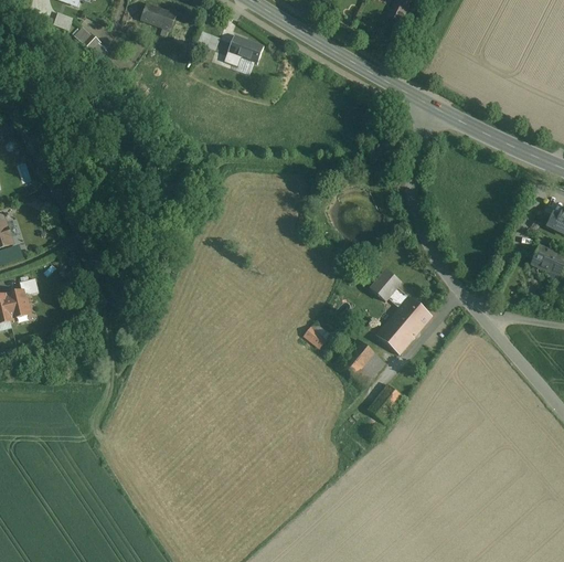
[(394,0),(391,6),(404,12),(410,0),(394,0)]
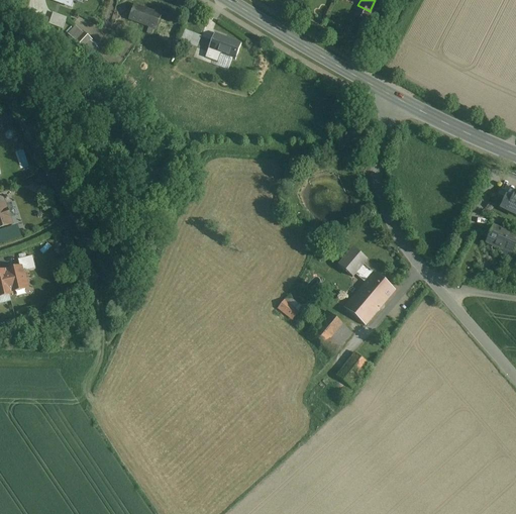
[(161,12),(134,2),(128,17),(155,27),(161,12)]
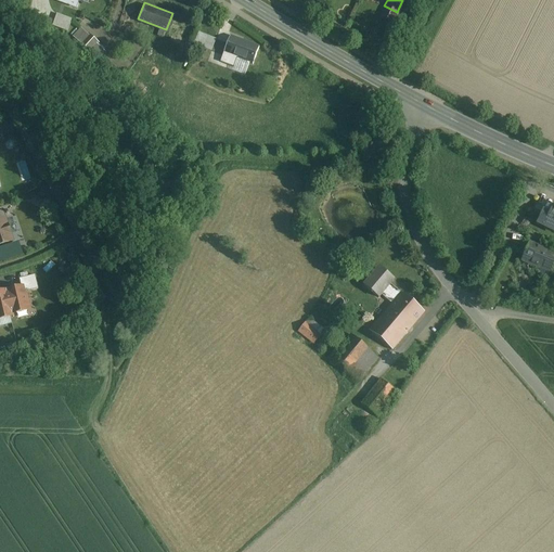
[(73,23),(55,13),(50,22),(67,31),(73,23)]
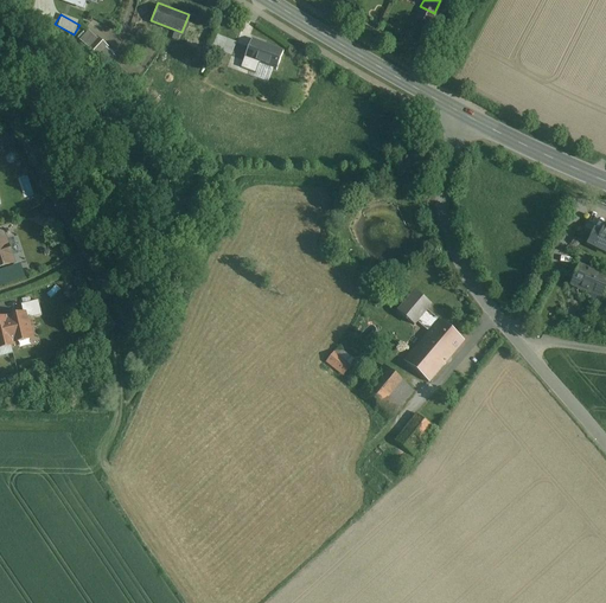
[(217,31),(212,44),(231,52),(237,39),(217,31)]
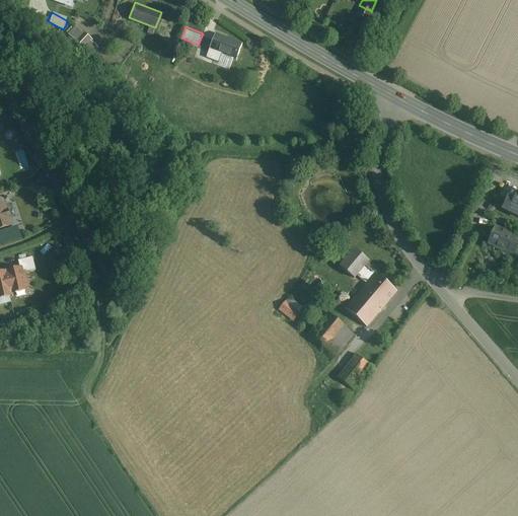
[(103,49),(86,30),(77,40),(93,58),(103,49)]
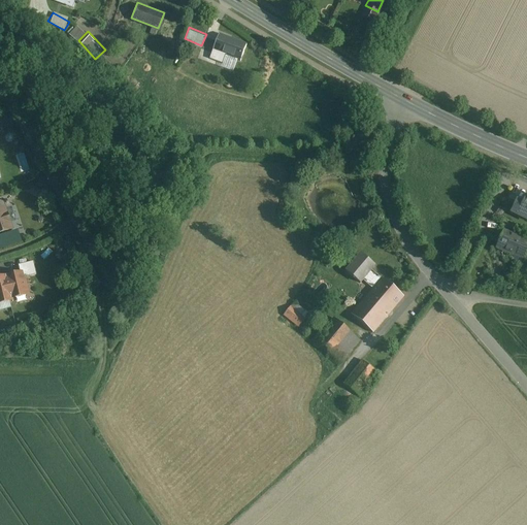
[(245,42),(218,32),(211,48),(224,53),(239,59),(245,42)]
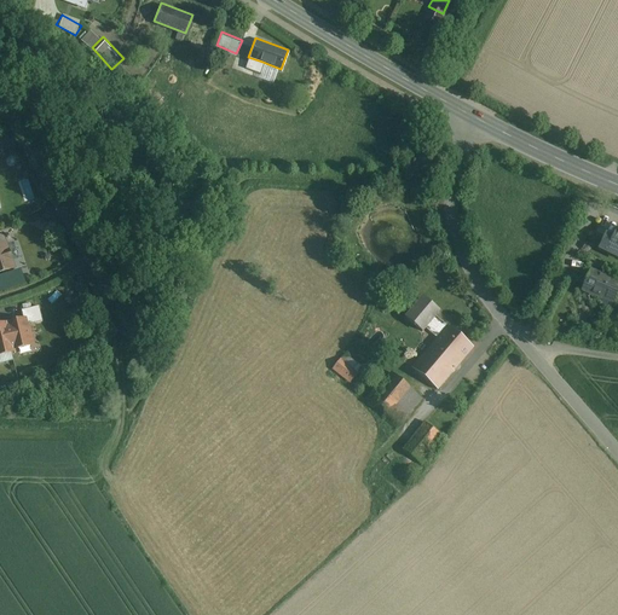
[(263,62),(248,57),(246,65),(259,70),(263,62)]
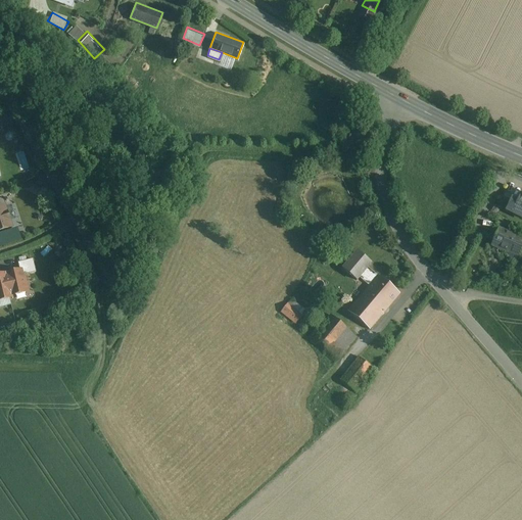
[(201,57),(195,55),(192,65),(202,68),(204,61),(200,60),(201,57)]
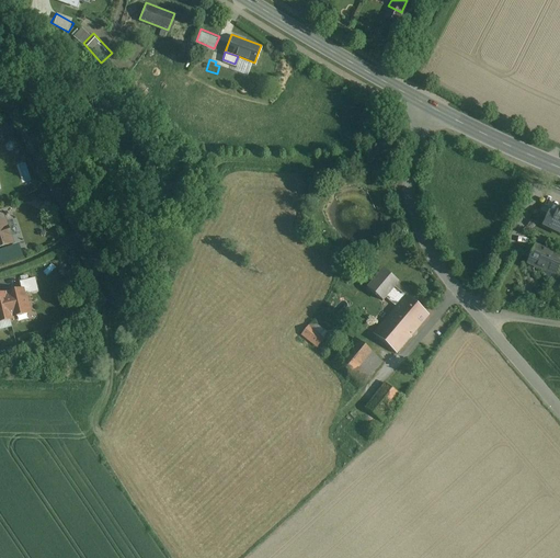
[(559,204),(559,205),(555,215),(549,227),(559,231),(559,204)]
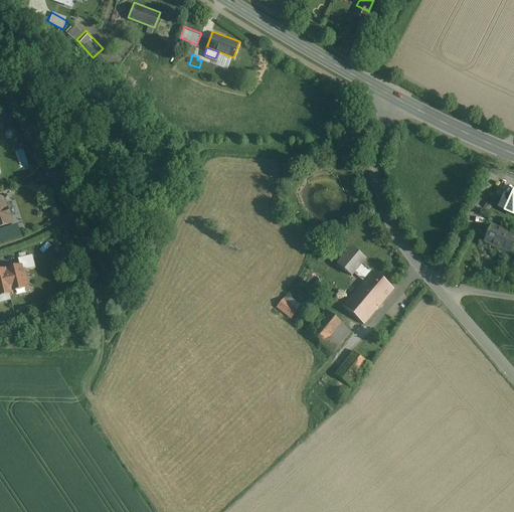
[(503,195),(498,205),(504,208),(509,197),(503,195)]
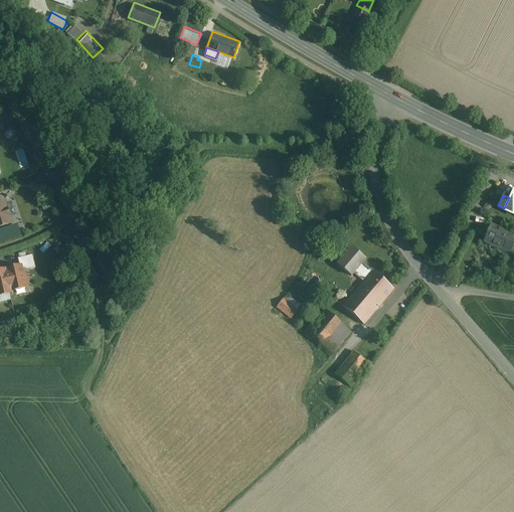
[(0,224),(10,221),(7,214),(9,214),(6,207),(5,207),(3,200),(0,201),(0,224)]
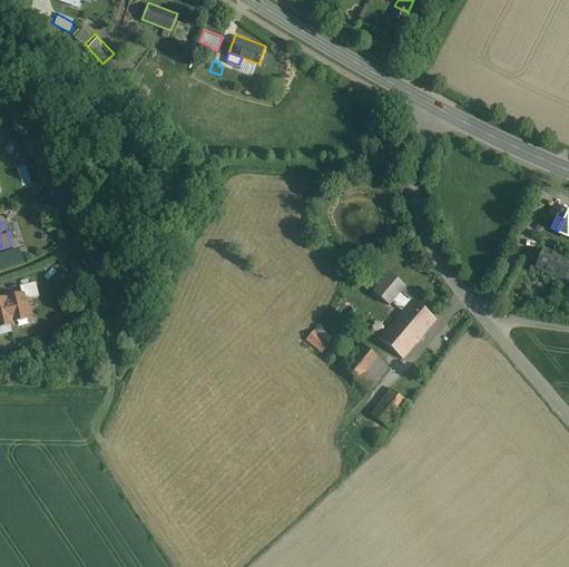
[(557,241),(545,235),(540,245),(543,246),(543,247),(552,251),(557,241)]
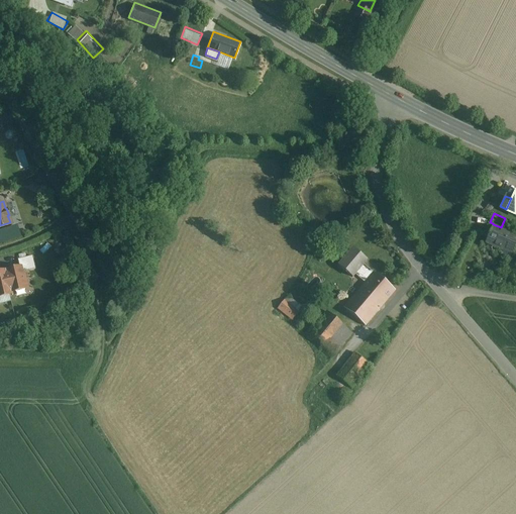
[(501,227),(493,224),(493,223),(486,241),(502,248),(503,245),(512,248),(515,238),(515,230),(511,228),(510,231),(501,227)]
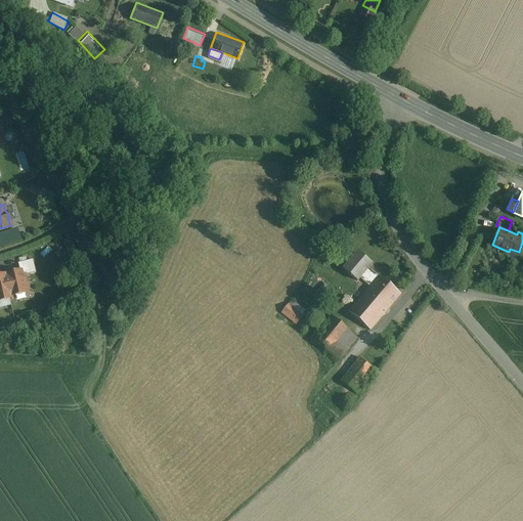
[(371,262),(357,251),(343,267),(356,278),(359,275),(365,267),(371,262)]
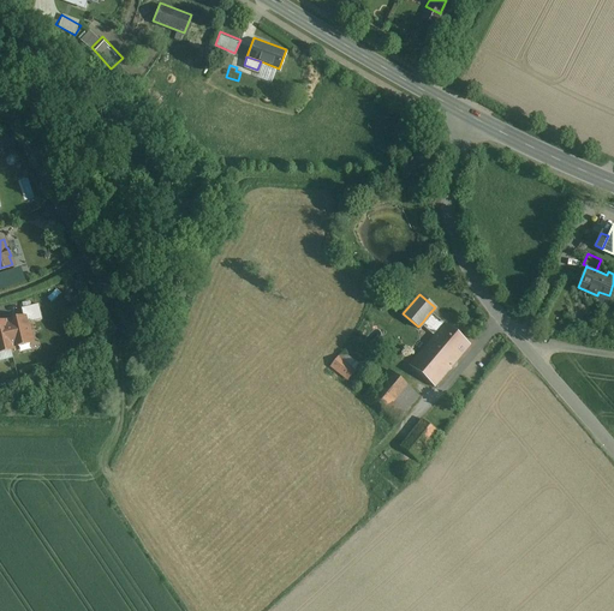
[(37,303),(21,306),(23,316),(24,315),(25,321),(41,317),(37,303)]
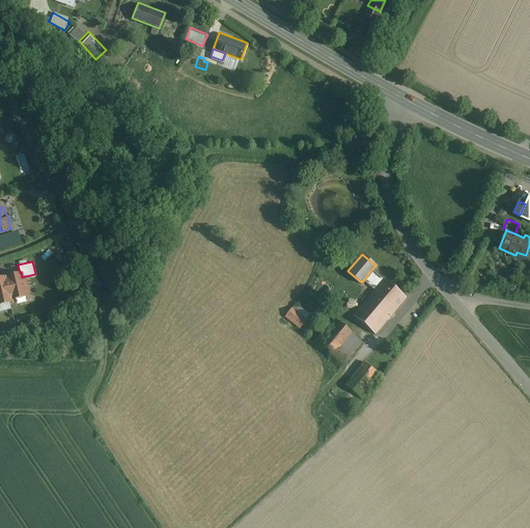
[(382,280),(370,271),(364,279),(374,288),(382,280)]
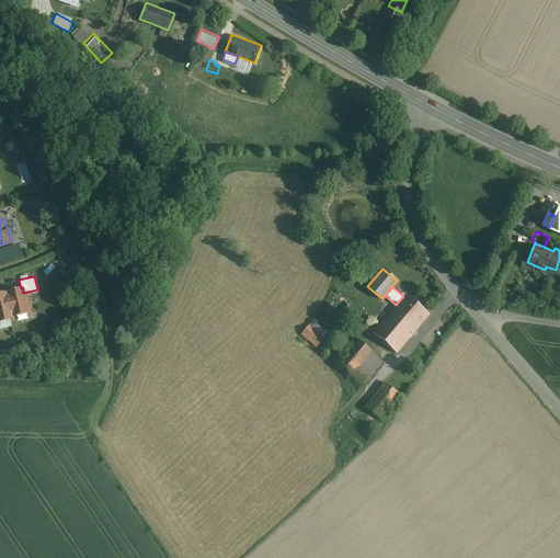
[(21,288),(0,293),(0,320),(9,318),(9,316),(27,311),(25,304),(27,304),(25,295),(24,295),(23,293),(22,287),(21,288)]
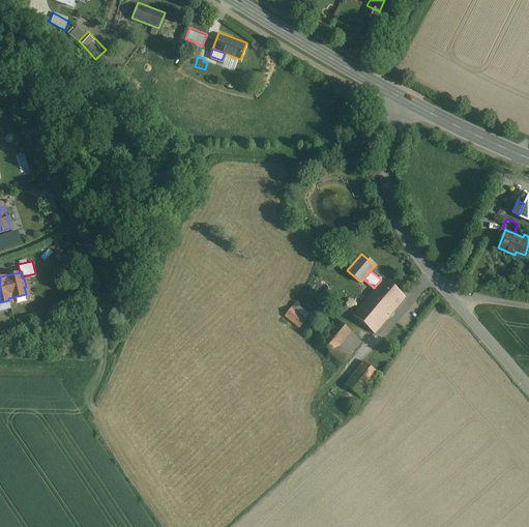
[(383,279),(383,277),(382,279),(374,288),(353,313),(352,314),(353,315),(353,314),(373,331),(374,331),(374,330),(403,296),(404,296),(404,295),(403,295),(383,279)]
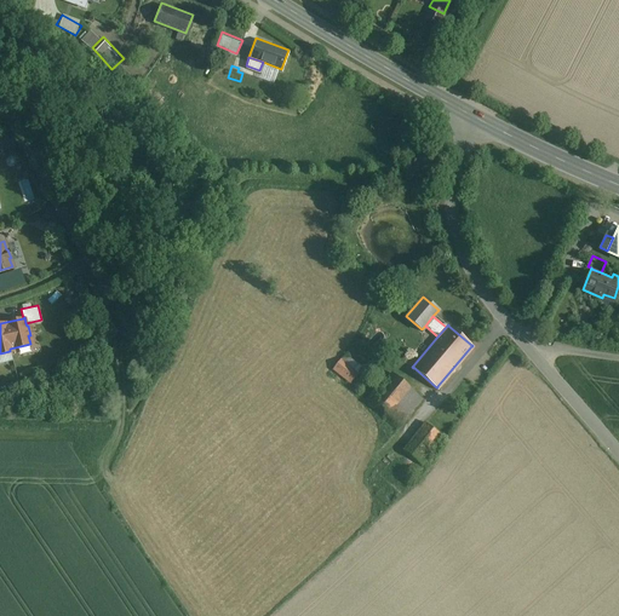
[(356,368),(340,353),(331,366),(347,380),(356,368)]
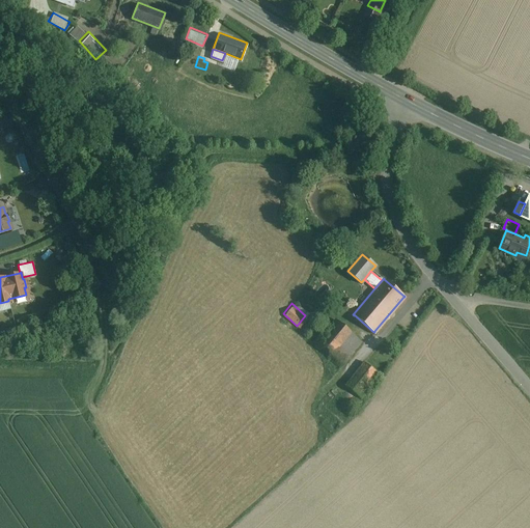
[(360,339),(335,317),(316,340),(342,362),(360,339)]
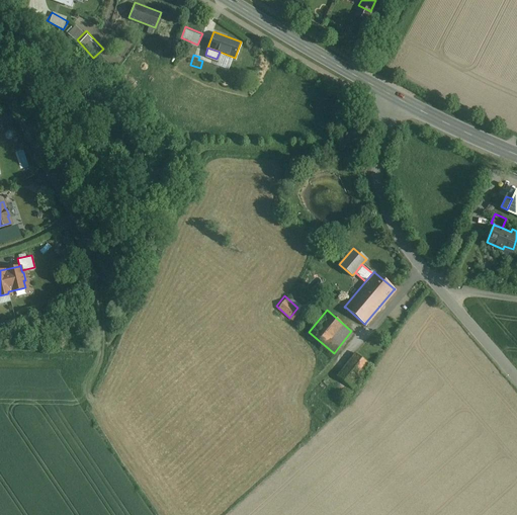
[(369,363),(354,351),(336,374),(352,387),(369,363)]
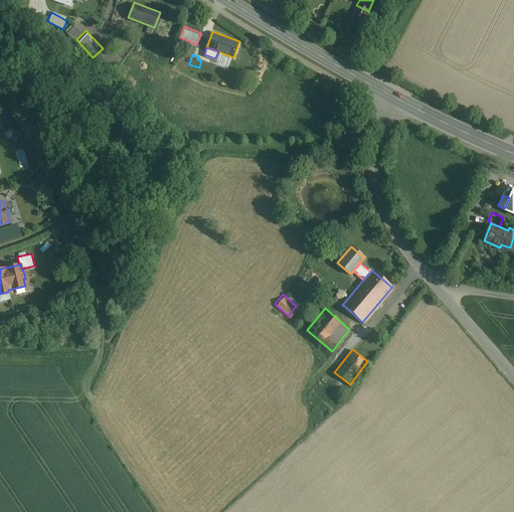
All buildings are outlined.
